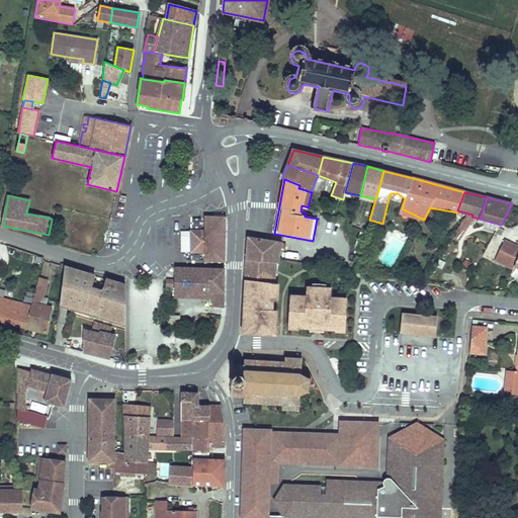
[(424,220),(402,208),(400,214),(423,221),(424,220)]
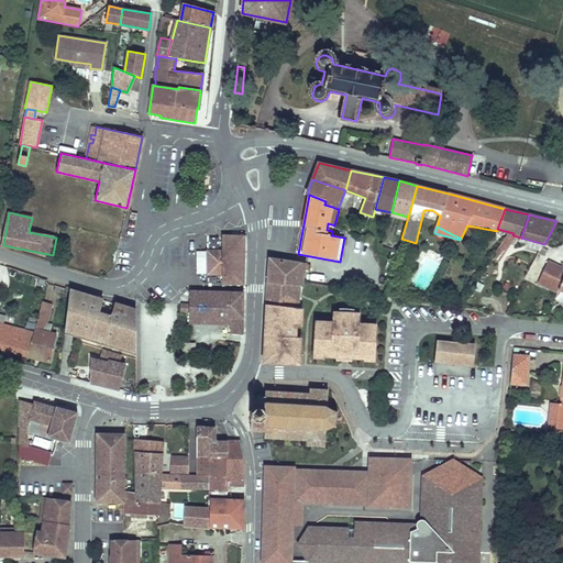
[(221,273),(221,283),(241,283),(243,236),(223,235),(223,250),(209,250),(208,272),(221,273)]
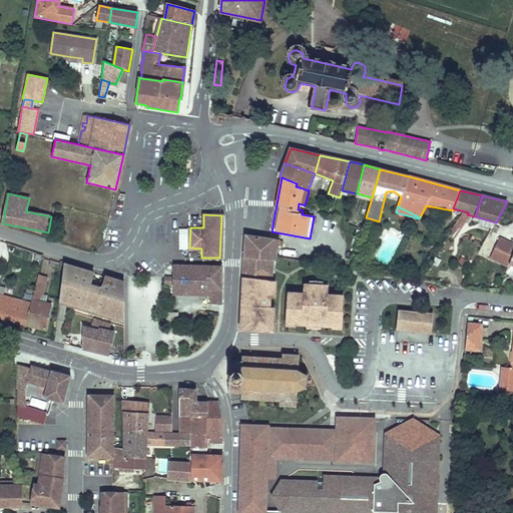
[(449,249),(465,223),(458,219),(442,245),(449,249)]
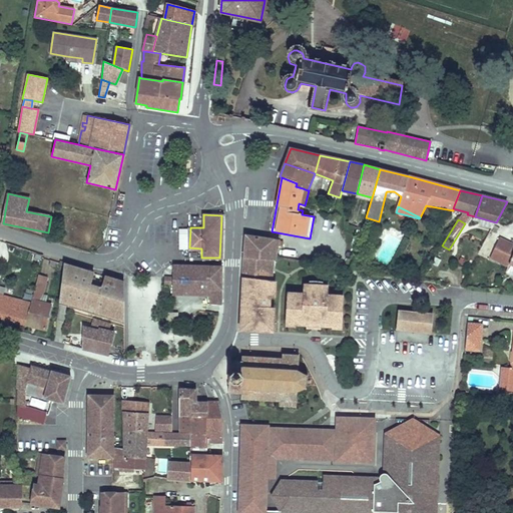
[(271,281),(272,271),(269,269),(266,268),(267,260),(273,260),(276,261),(280,240),(267,238),(267,243),(270,244),(269,249),(261,248),(261,237),(245,235),(244,258),(255,260),(254,267),(243,266),(242,278),(249,278),(271,281)]
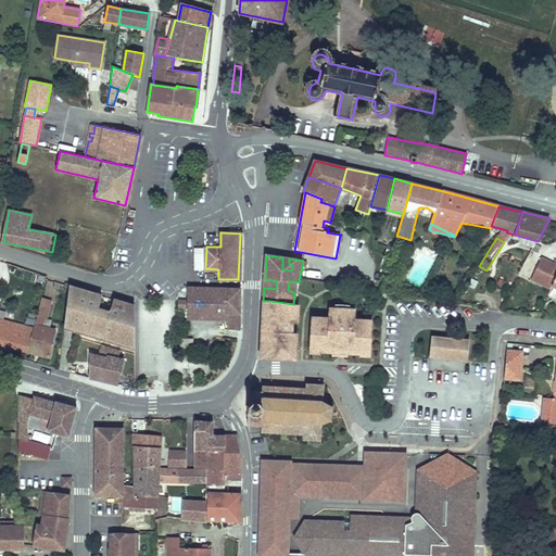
[(390,260),(391,258),(383,256),(381,263),(389,265),(390,260)]
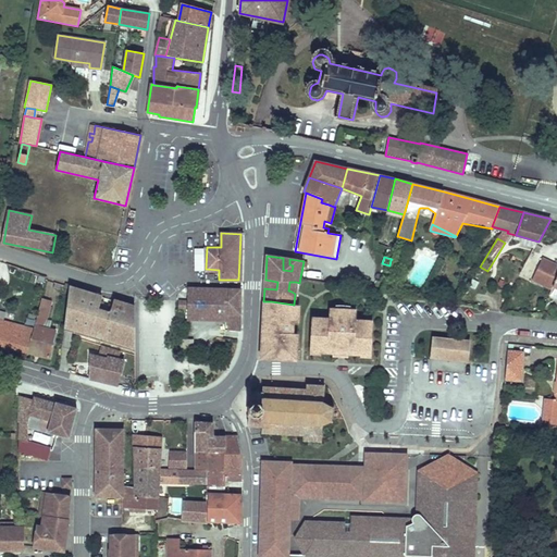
[(293,265),(289,264),(289,259),(283,258),(283,270),(292,271),(293,265)]
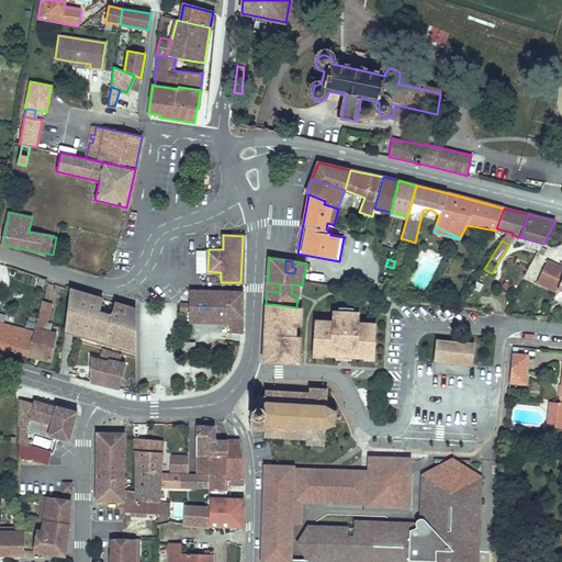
[(561,301),(561,268),(547,261),(537,282),(557,291),(554,299),(561,301)]
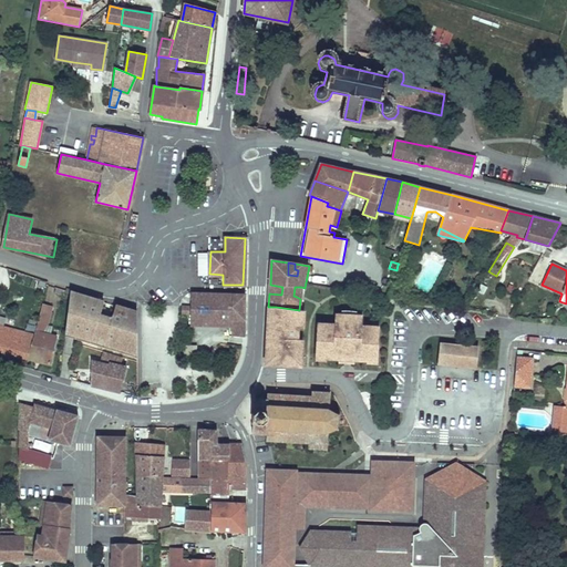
[(234,337),(246,337),(248,296),(193,292),(193,306),(185,306),(185,313),(192,313),(191,326),(234,327),(234,337)]
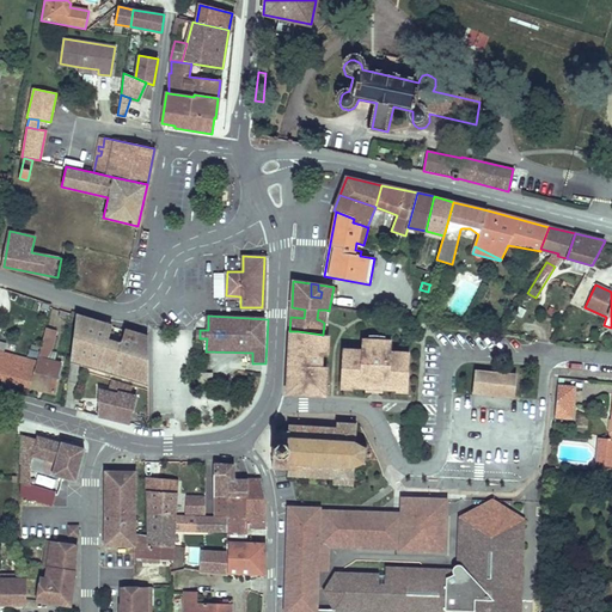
[(148,389),(148,338),(126,331),(121,346),(108,342),(112,328),(77,317),(71,365),(148,389)]
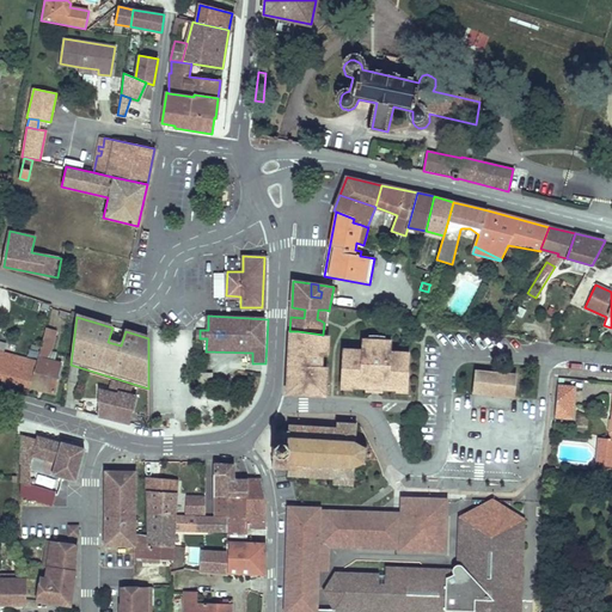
[(57,332),(47,330),(37,362),(31,387),(55,393),(62,365),(55,362),(49,361),(53,352),(57,332)]
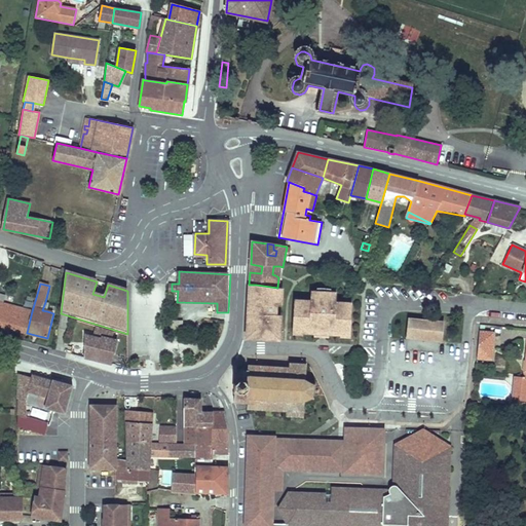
[(253,335),(256,285),(249,285),(249,302),(248,313),(249,317),(250,317),(250,324),(247,324),(247,337),(254,338),(253,335)]
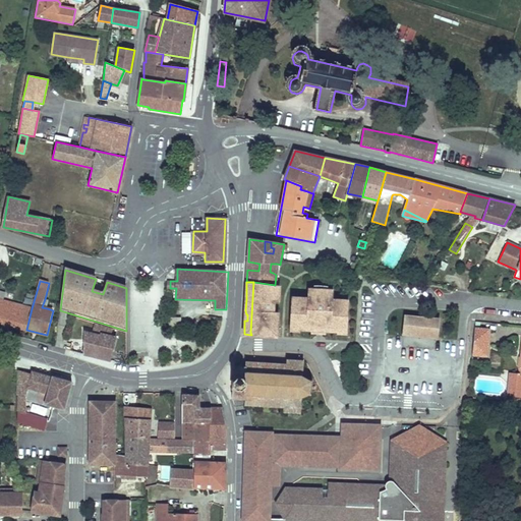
[(277,334),(278,315),(273,315),(273,312),(274,301),(278,301),(279,294),(276,293),(276,285),(275,285),(253,282),(250,332),(251,335),(268,336),(268,333),(277,334)]
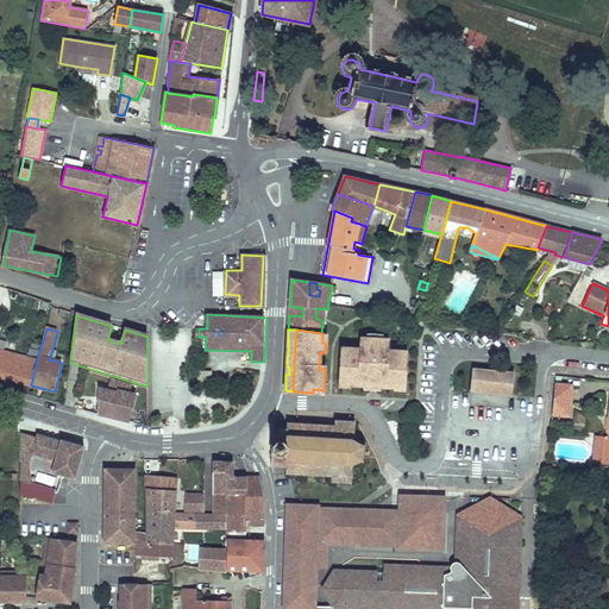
[(406,385),(408,352),(389,350),(389,339),(383,339),(366,338),(360,338),(359,349),(340,347),(339,382),(350,383),(350,385),(358,385),(358,383),(364,384),(381,384),(385,385),(385,387),(394,388),(395,388),(395,385),(399,385),(406,385)]
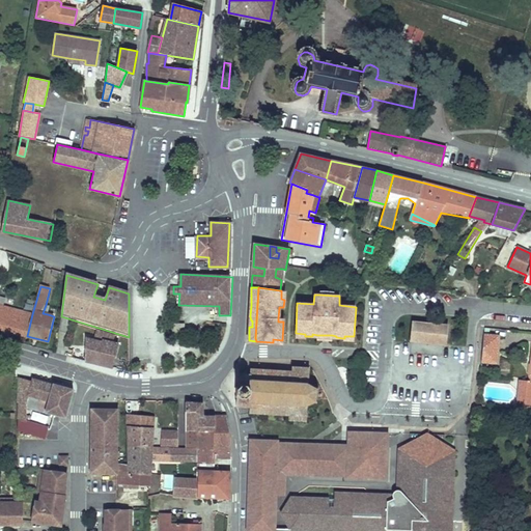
[(0,328),(27,336),(32,314),(0,305),(0,328)]
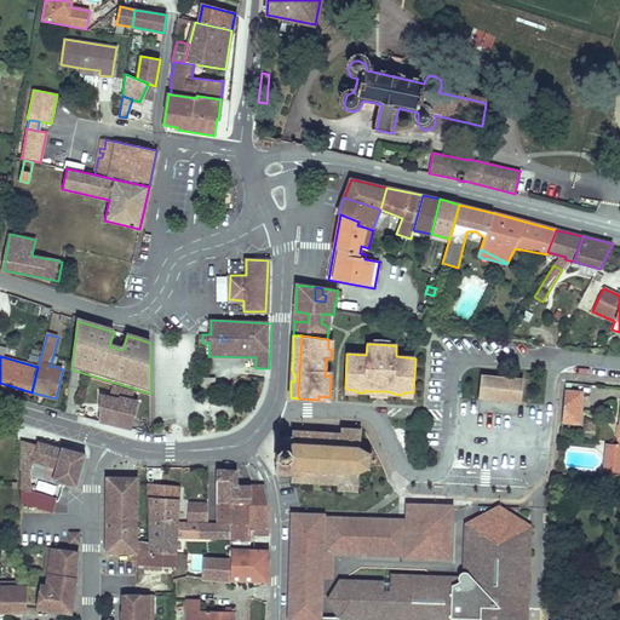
[(522,379),(481,374),(478,399),(520,402),(522,379)]
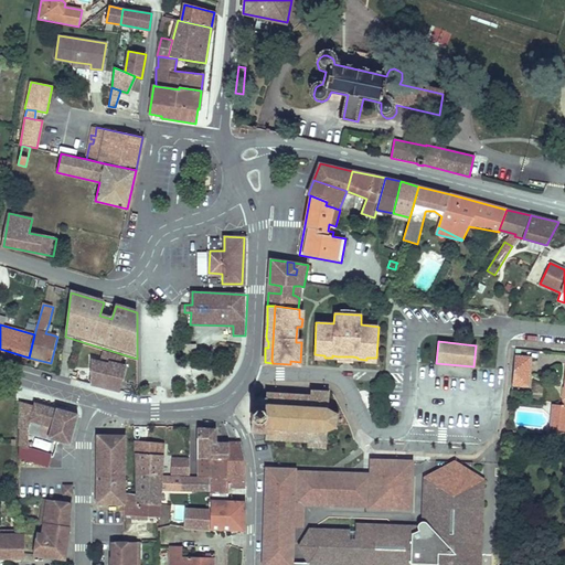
[(92,384),(121,392),(126,365),(119,363),(121,356),(104,351),(102,363),(93,361),(92,384)]
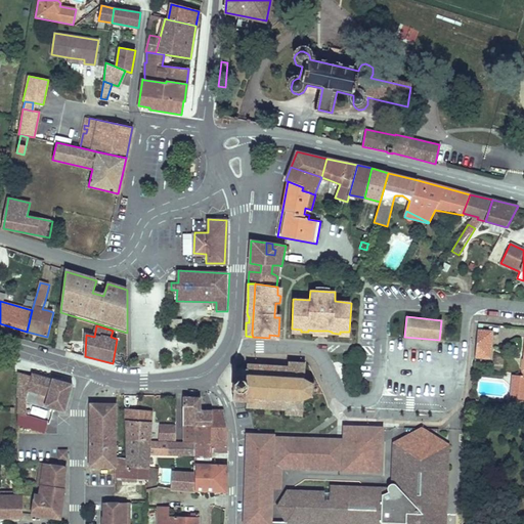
[(493,332),(478,330),(476,353),(490,355),(493,332)]
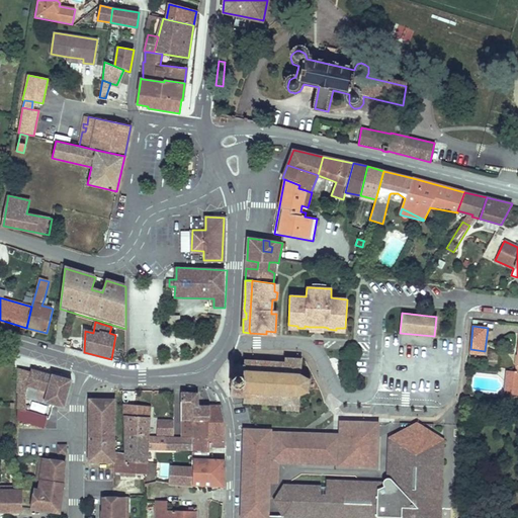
[(507,371),(505,393),(517,394),(517,355),(516,371),(513,370),(512,372),(507,371)]
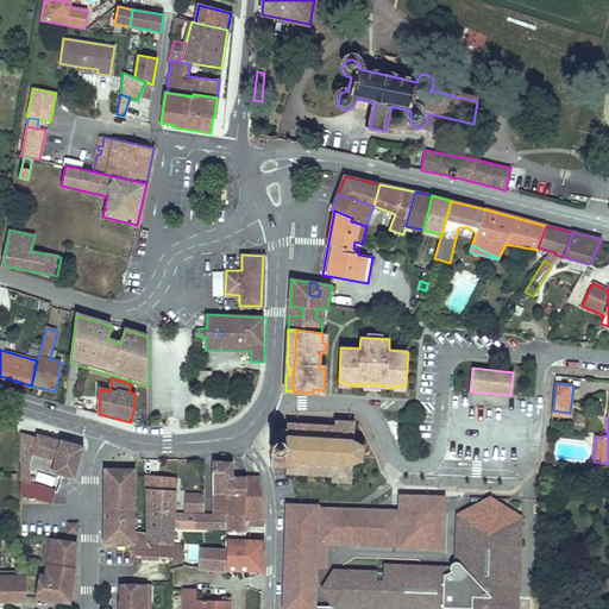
[(362,459),(363,446),(365,445),(364,444),(362,445),(353,440),(355,421),(336,420),(334,426),(287,422),(287,429),(274,428),(271,466),(287,468),(287,473),(332,477),(332,482),(351,483),(352,464),(360,460),(363,463),(364,460),(362,459)]
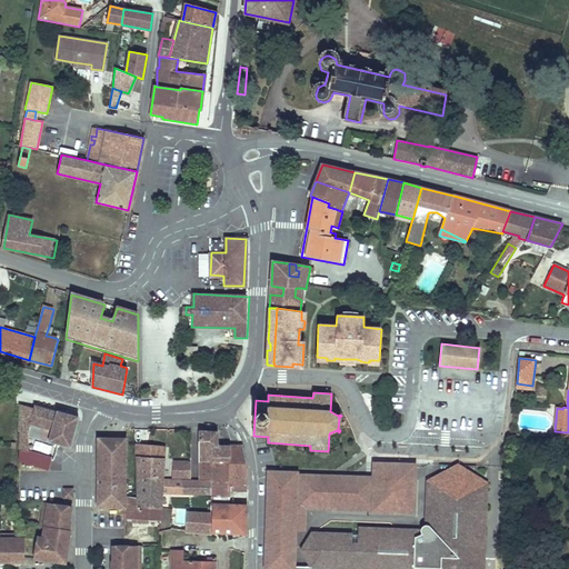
[(70,447),(79,417),(57,410),(57,412),(35,406),(35,409),(20,405),(19,460),(48,470),(51,459),(53,460),(59,443),(70,447)]
